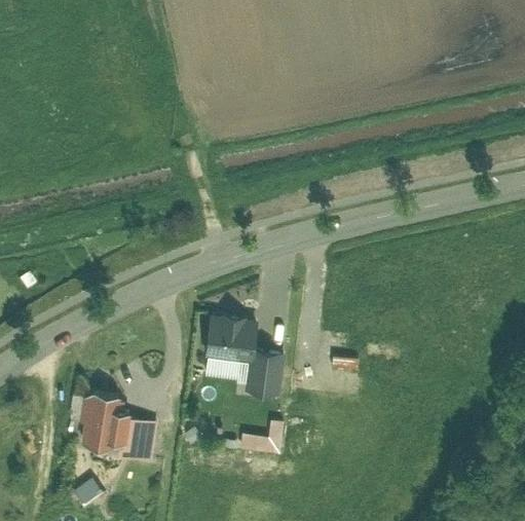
[(262,324),(208,319),(202,364),(246,368),(242,397),(276,400),(282,358),(259,356),(262,324)]
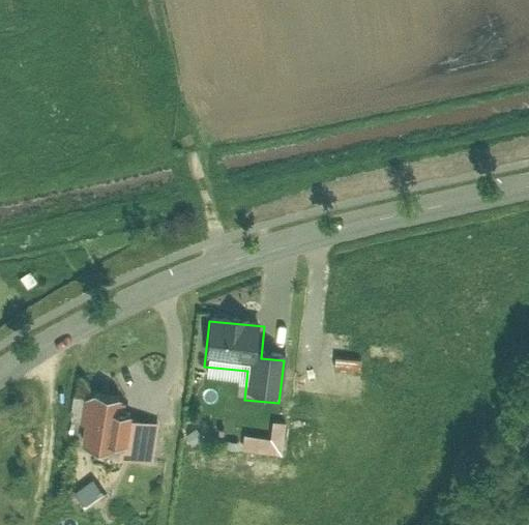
[(122,402),(91,397),(83,449),(109,454),(110,448),(127,451),(133,415),(120,413),(122,402)]
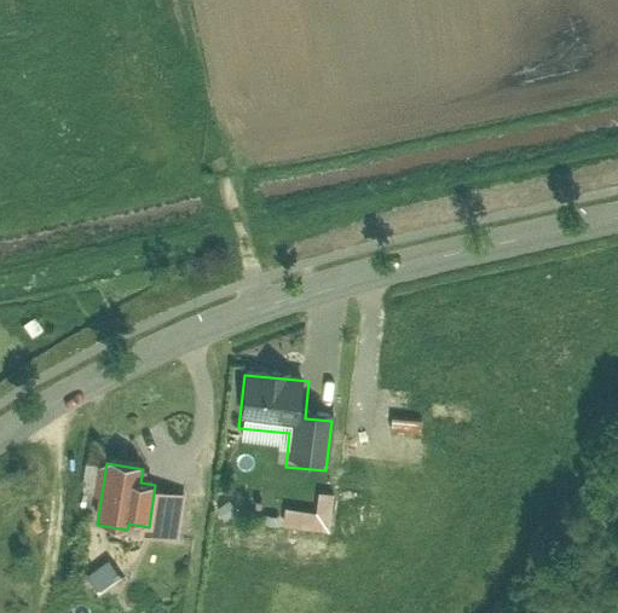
[(287,509),(283,527),(331,536),(339,497),(319,493),(316,515),(287,509)]
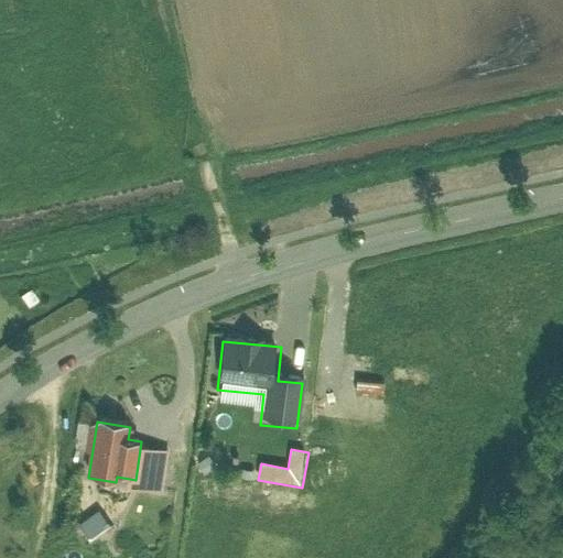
[(101,512),(74,528),(89,554),(117,536),(101,512)]
